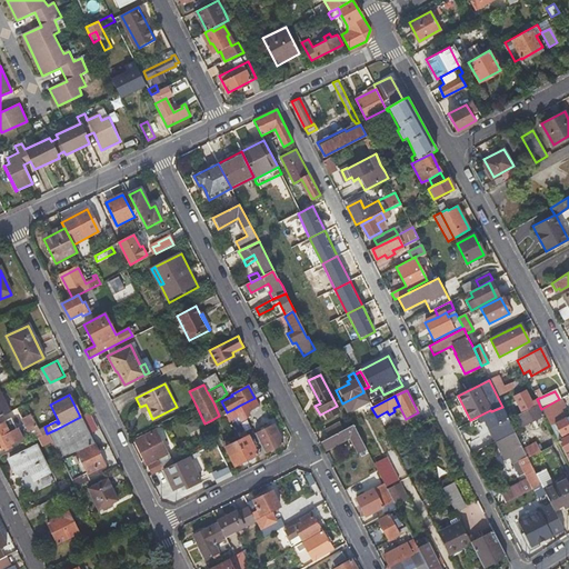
[(258,406),(255,398),(239,406),(245,417),(249,416),(248,415),(249,410),(258,406)]
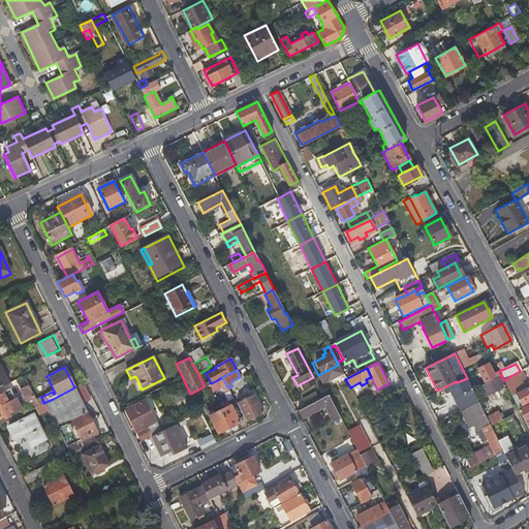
[(520,371),(503,380),(519,409),(524,421),(528,417),(528,398),(520,379),(524,377),(521,371),(520,371)]
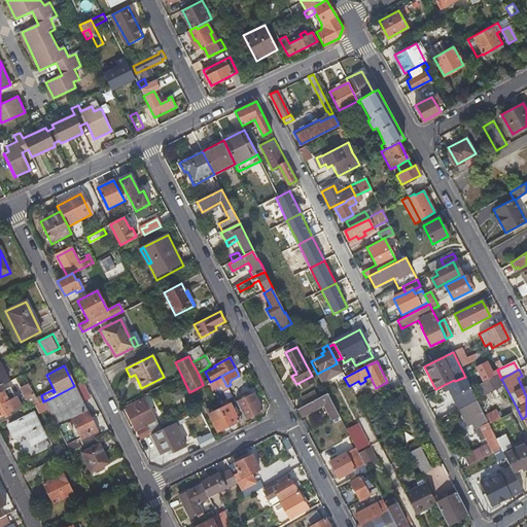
[(226,386),(221,376),(216,379),(219,385),(218,385),(221,390),(227,387),(226,386)]
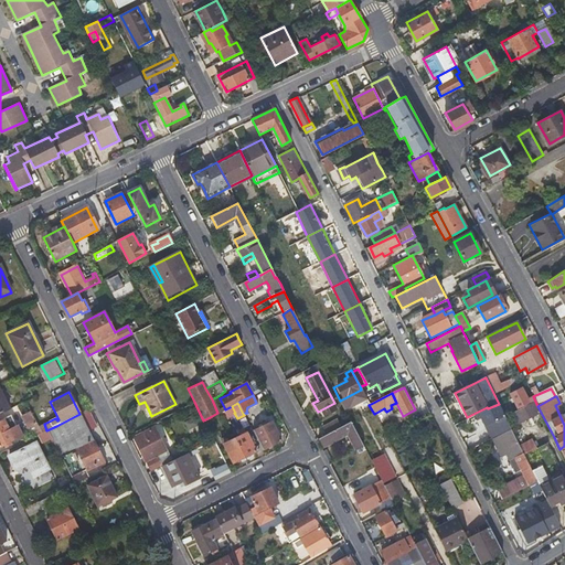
[(540,413),(534,403),(515,413),(520,424),(540,413)]
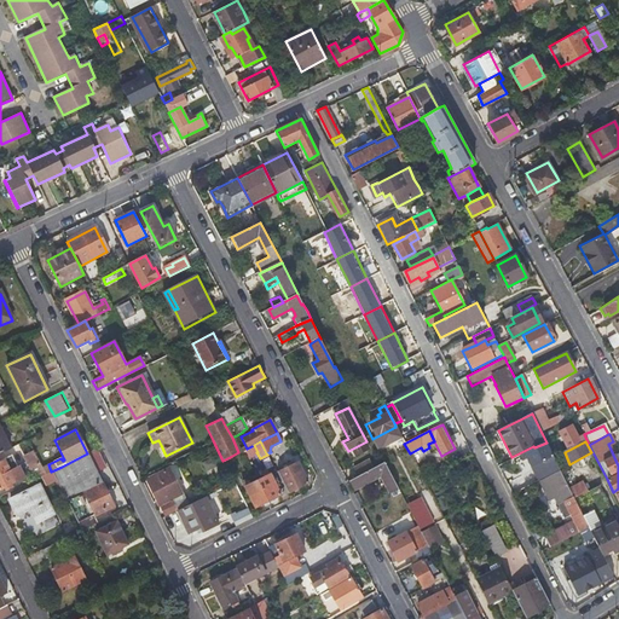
[(534,447),(521,455),(524,458),(527,457),(533,468),(554,457),(547,443),(534,447)]
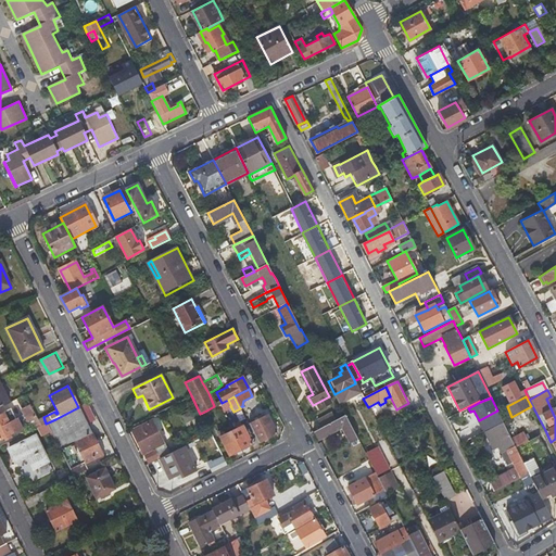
[(32,413),(28,406),(20,411),(23,417),(25,415),(32,413)]
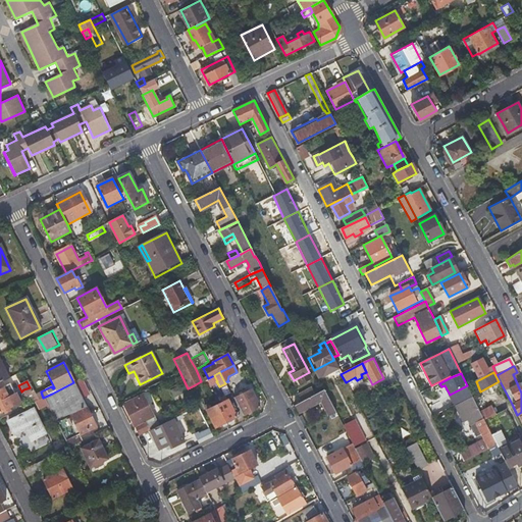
[(79,394),(73,382),(52,394),(64,418),(69,415),(85,407),(79,394)]
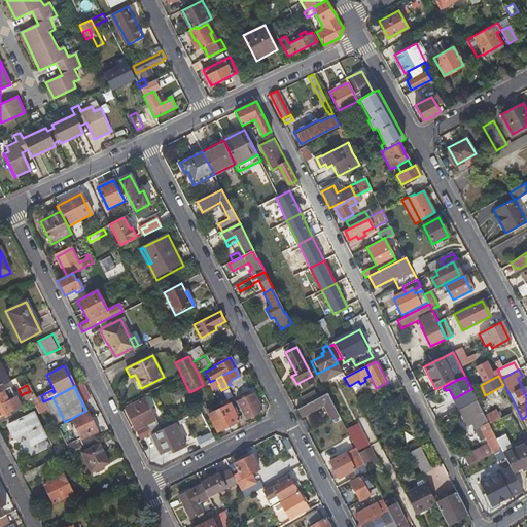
[(0,393),(0,405),(9,401),(7,397),(9,396),(8,393),(10,392),(9,389),(0,393)]
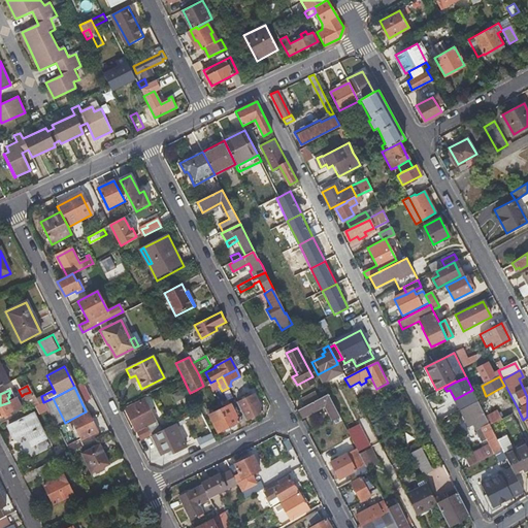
[(304,405),(319,397),(316,391),(301,398),(304,405)]
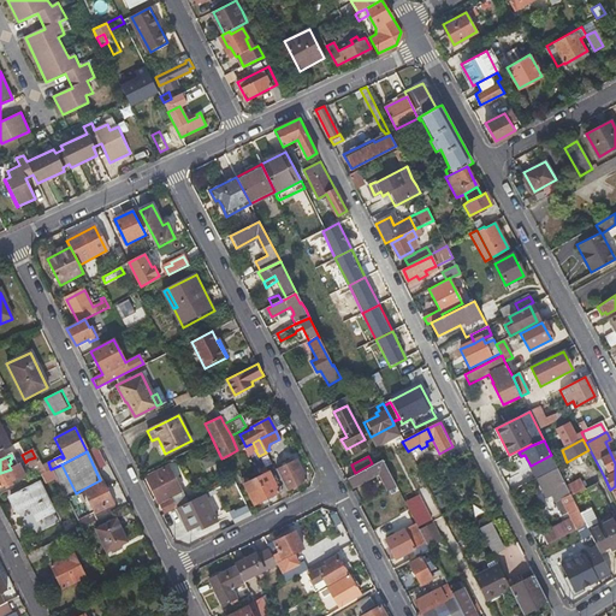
[(379,474),(388,490),(396,485),(383,458),(372,463),(355,473),(347,477),(353,487),(379,474)]
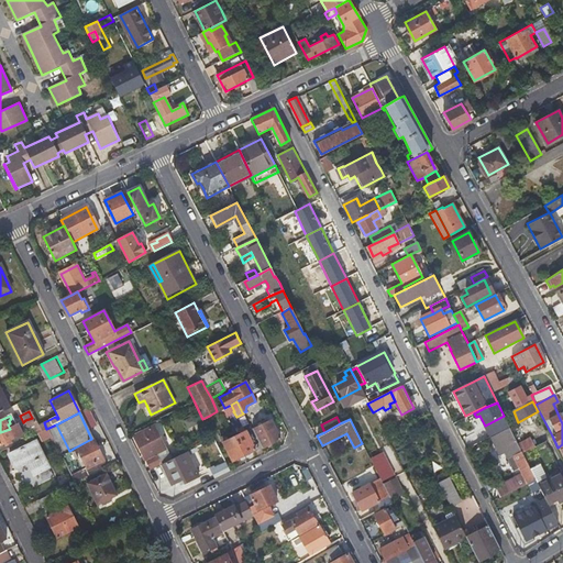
[(252,430),(261,449),(279,439),(271,421),(252,430)]
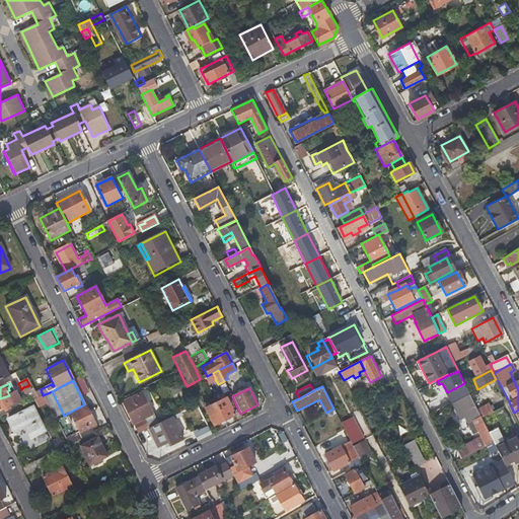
[(444,400),(447,406),(470,394),(467,389),(444,400)]
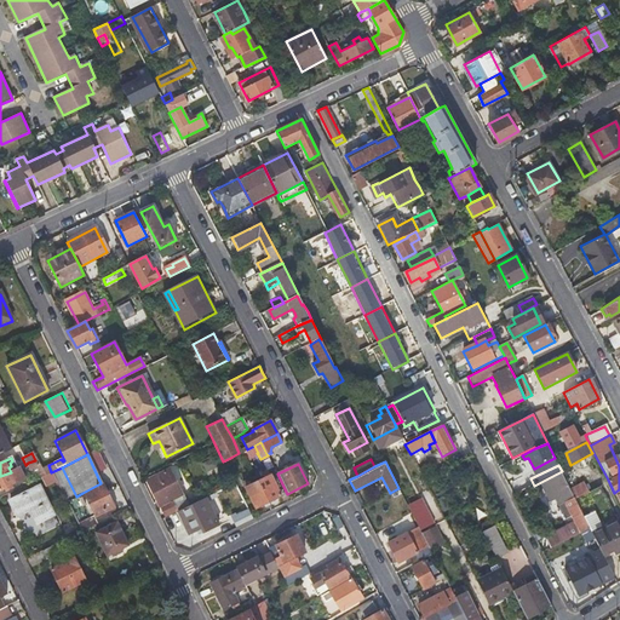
[(51,472),(50,472),(70,514),(81,509),(76,497),(62,468),(51,472)]
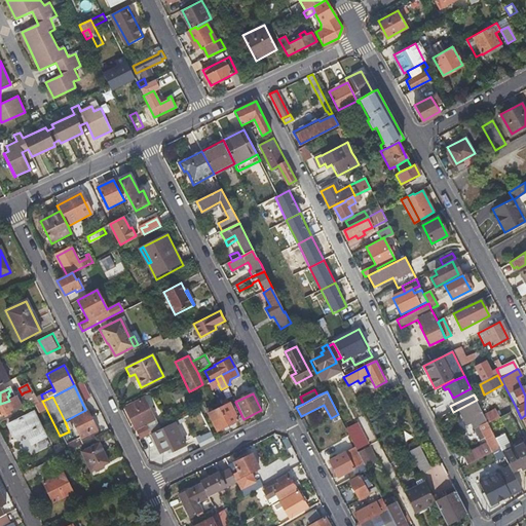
[(123,407),(140,440),(150,435),(145,424),(149,422),(154,419),(143,397),(123,407)]
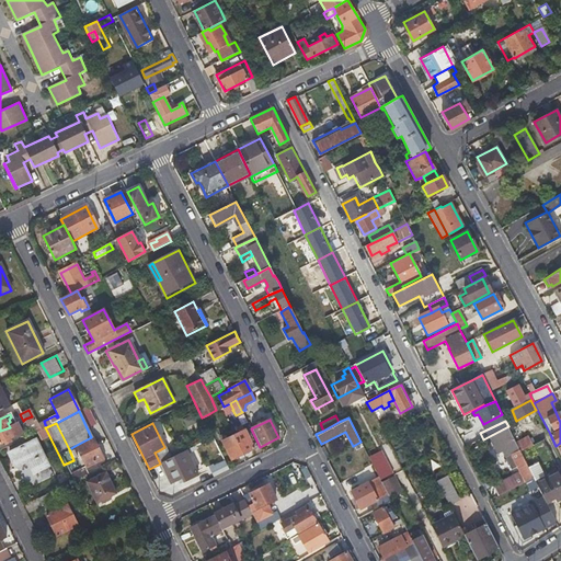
[(232,436),(242,454),(253,448),(240,424),(236,427),(238,433),(232,436)]
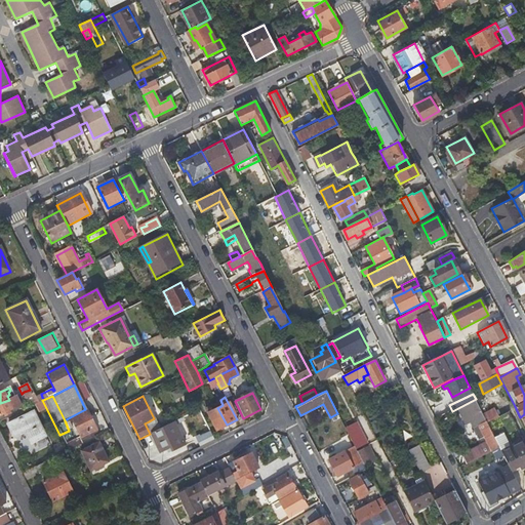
[(9,400),(0,403),(0,414),(19,405),(17,401),(11,404),(9,400)]
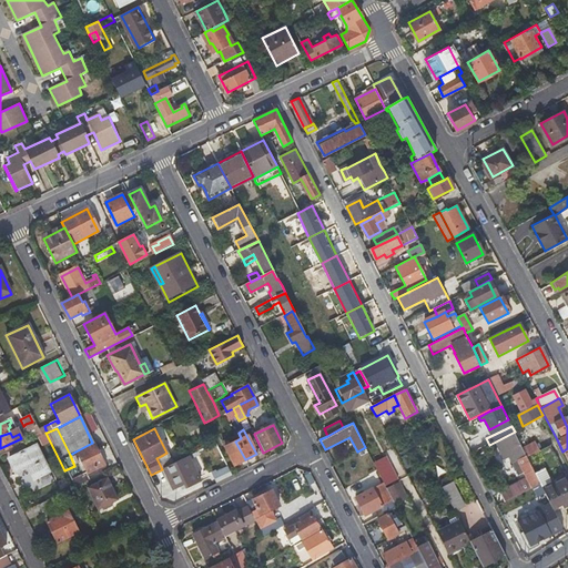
[(500,495),(505,501),(509,499),(517,496),(540,484),(528,458),(519,442),(517,437),(515,433),(496,443),(505,459),(509,457),(518,475),(524,472),(528,480),(500,495)]
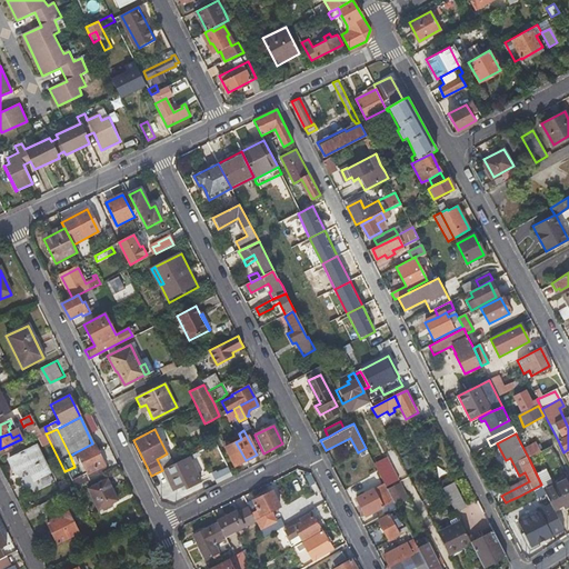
[(529,438),(520,442),(529,459),(541,452),(537,442),(532,445),(529,438)]
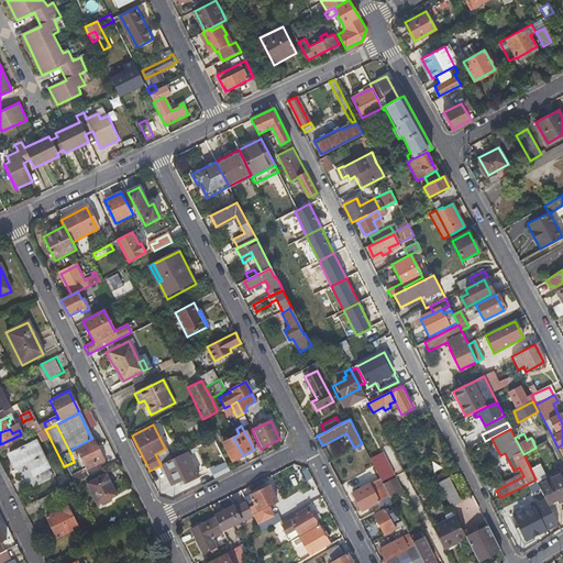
[(231,462),(243,455),(233,438),(221,443),(231,462)]
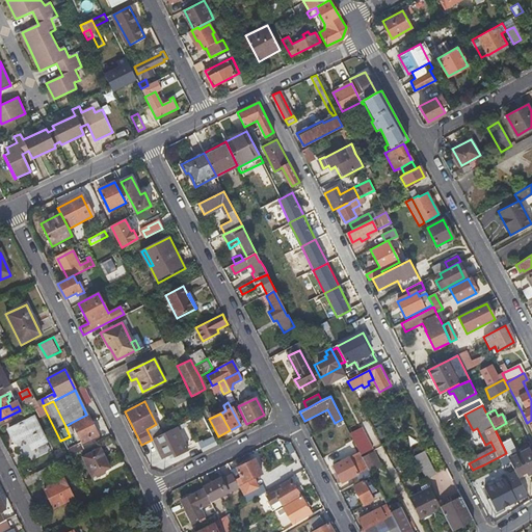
[(97,435),(86,415),(71,423),(77,435),(81,444),(97,435)]
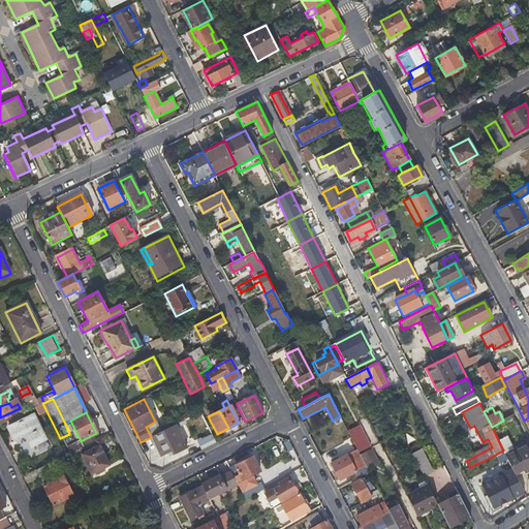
[(50,449),(32,416),(7,429),(25,462),(50,449)]
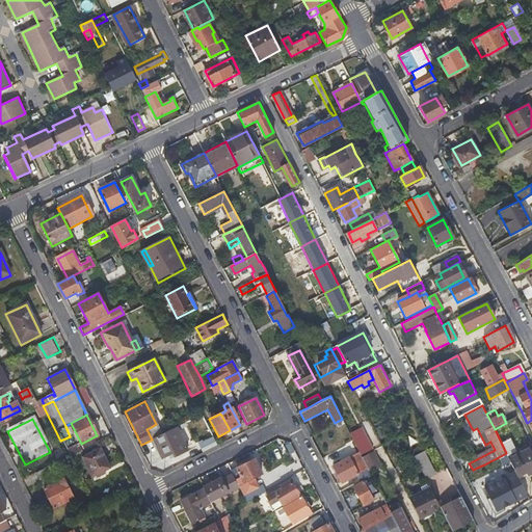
[(354,421),(345,425),(351,436),(360,432),(354,421)]
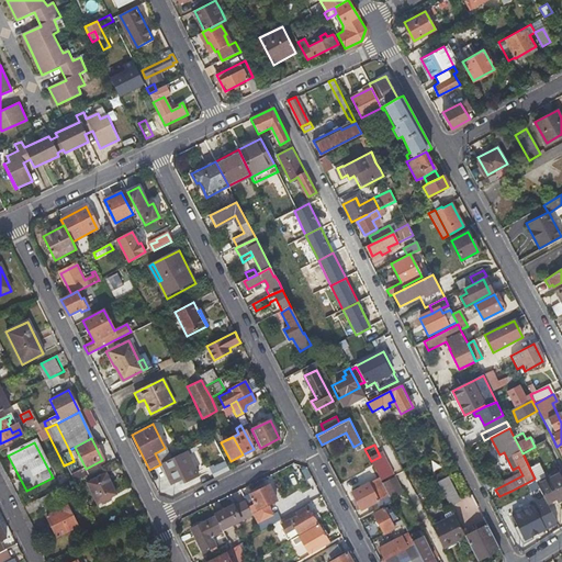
[(75,447),(69,450),(74,461),(75,463),(81,460),(75,447)]
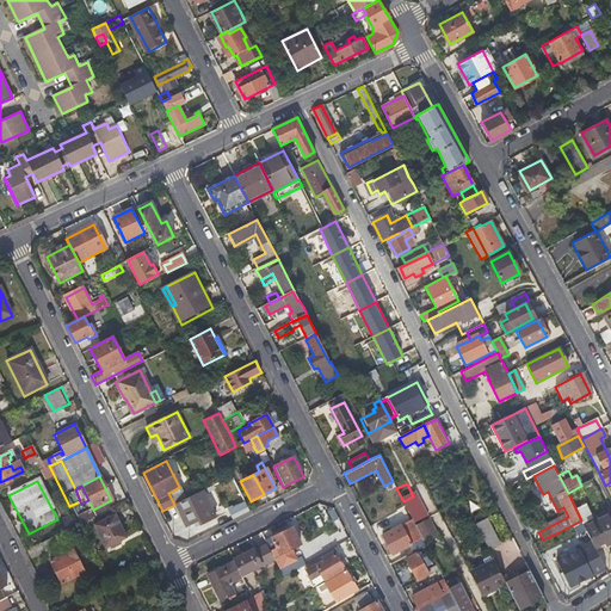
[(598,499),(593,489),(573,500),(578,508),(598,499)]
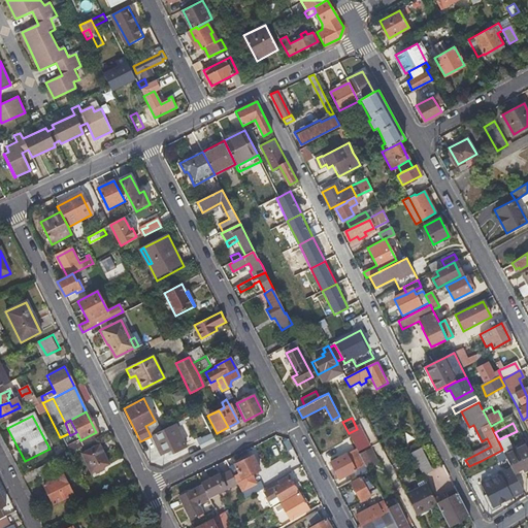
[(145,426),(151,436),(156,434),(150,424),(145,426)]
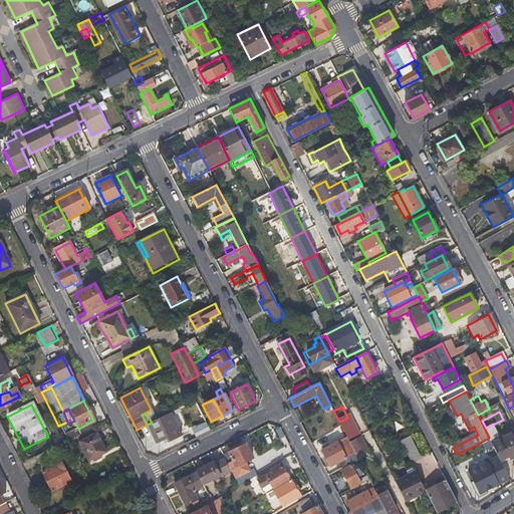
[(181,437),(170,414),(152,423),(147,425),(157,444),(166,440),(168,443),(181,437)]
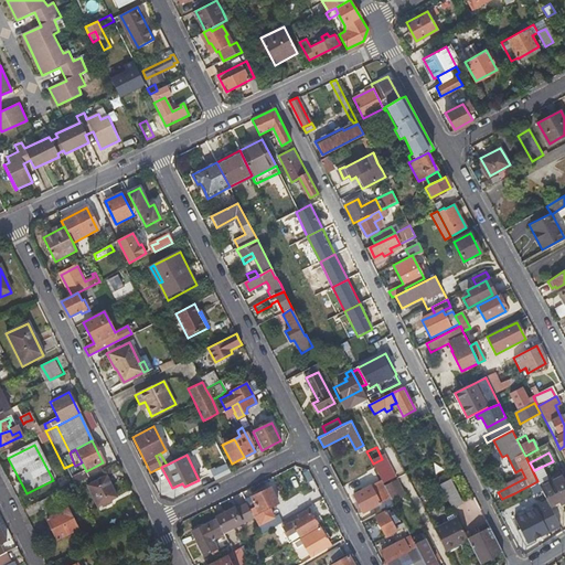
[(73,484),(106,468),(103,462),(86,471),(77,476),(70,479),(73,484)]
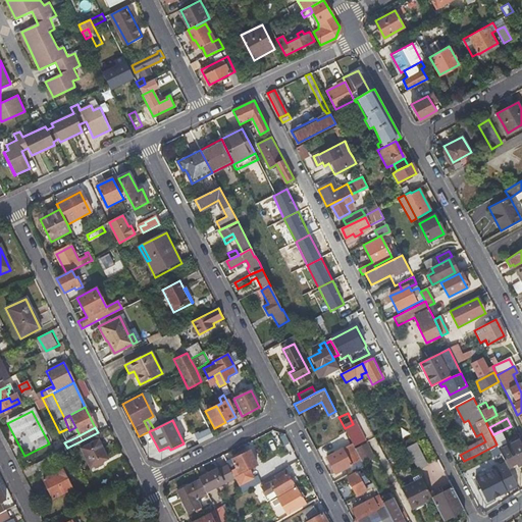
[(67,431),(71,439),(80,435),(75,427),(69,430),(67,431)]
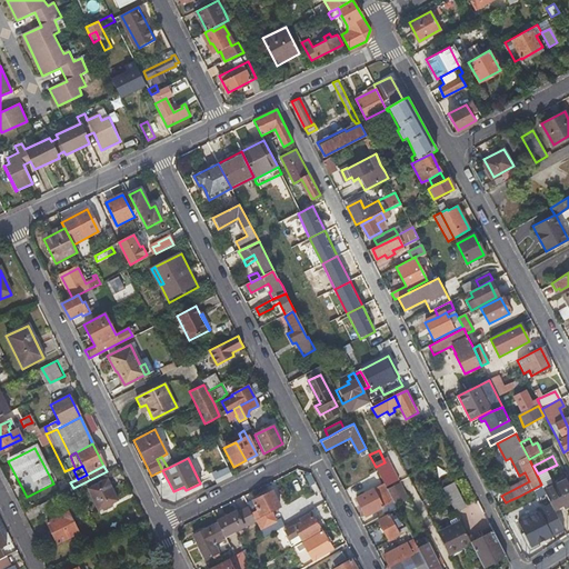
[(75,467),(65,471),(70,482),(78,479),(73,470),(76,469),(75,467)]
